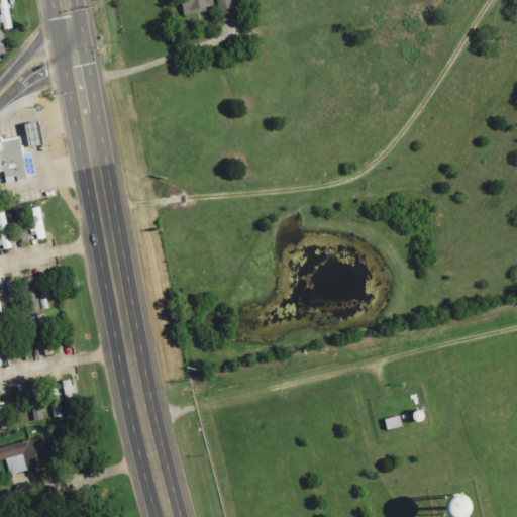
[(211,8),(209,0),(179,0),(181,12),(211,8)]
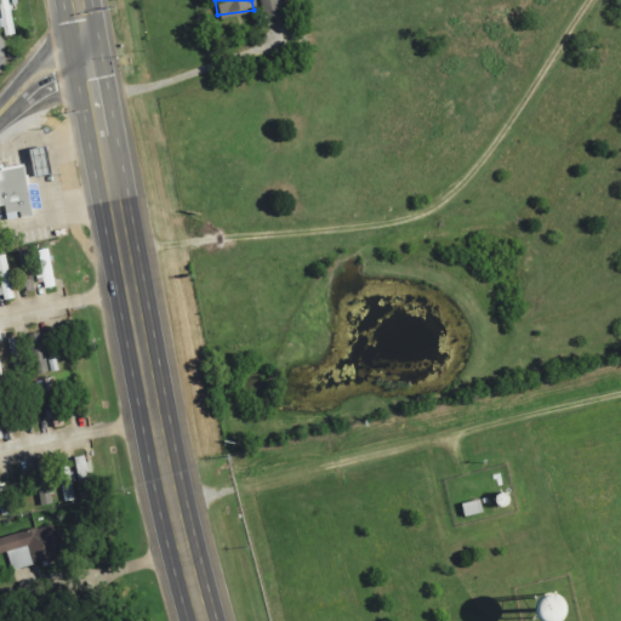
[(290,15),(288,0),(258,0),(262,18),(290,15)]
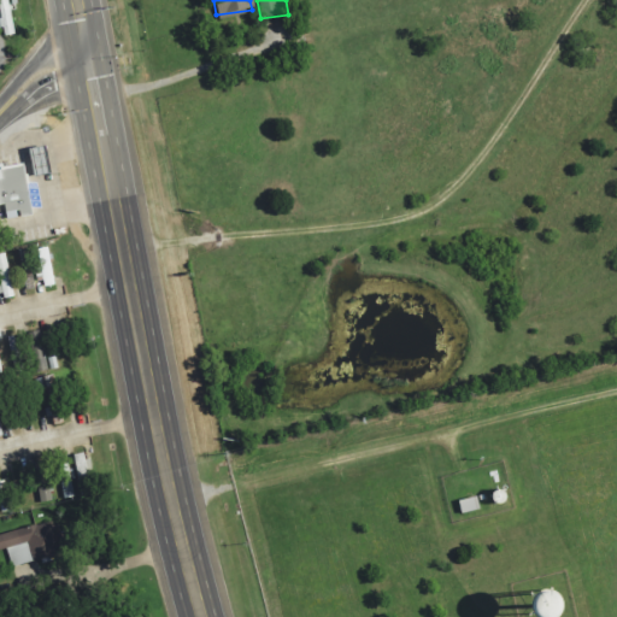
[(0,204),(1,212),(15,210),(16,217),(30,215),(22,163),(0,165),(0,204)]
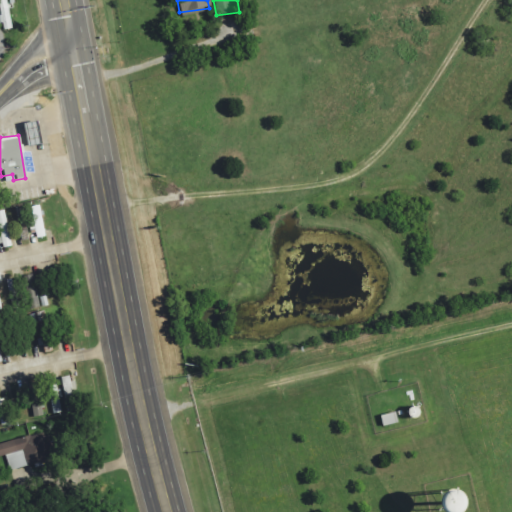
[(19,208),(20,212),(18,212),(19,218),(27,216),(31,237),(46,235),(41,204),(19,208)]
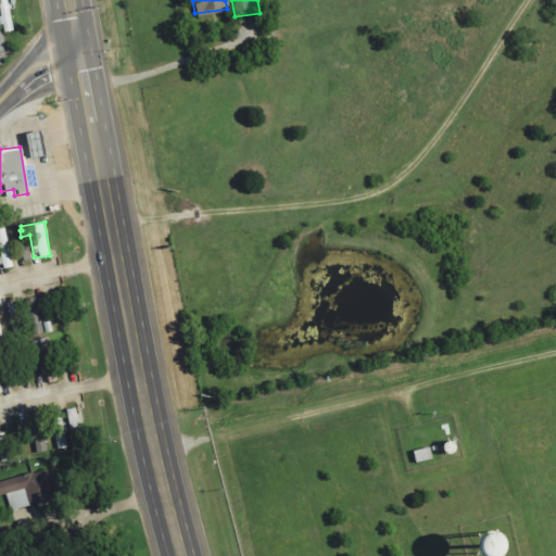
[(0,229),(0,253),(3,269),(13,267),(4,228),(0,229)]
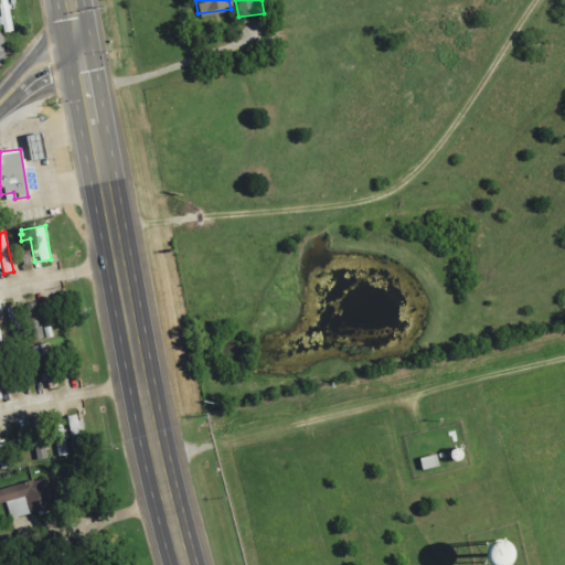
[(45,387),(56,383),(44,344),(33,348),(45,387)]
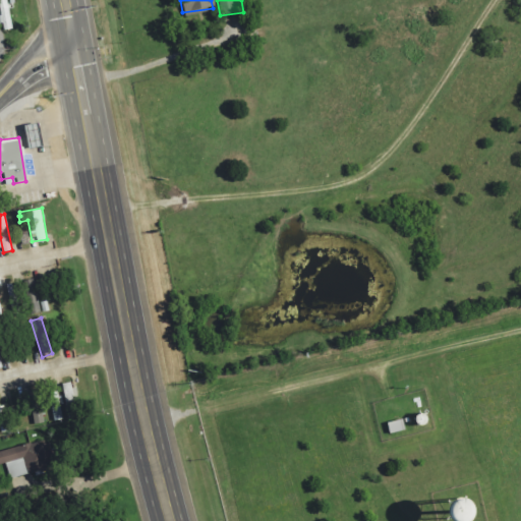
[(60,385),(67,420),(79,417),(72,383),(60,385)]
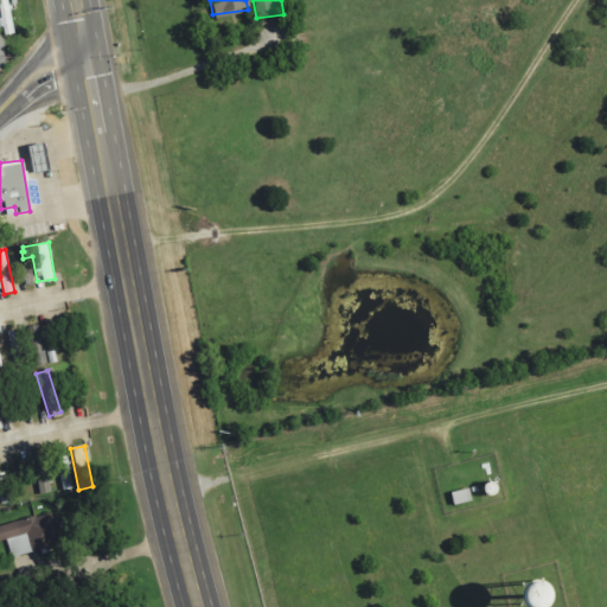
[(448,493),(452,506),(472,502),(468,489),(448,493)]
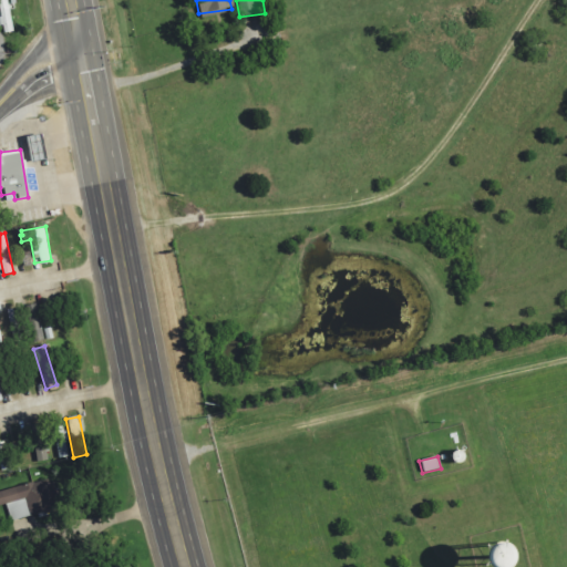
[(0,485),(0,502),(26,502),(27,513),(54,512),(53,484),(0,485)]
